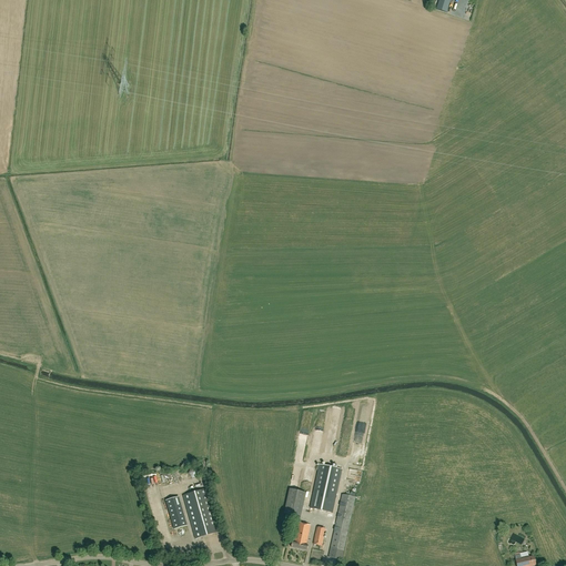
[(444,11),(446,0),(437,0),(435,8),(444,11)]
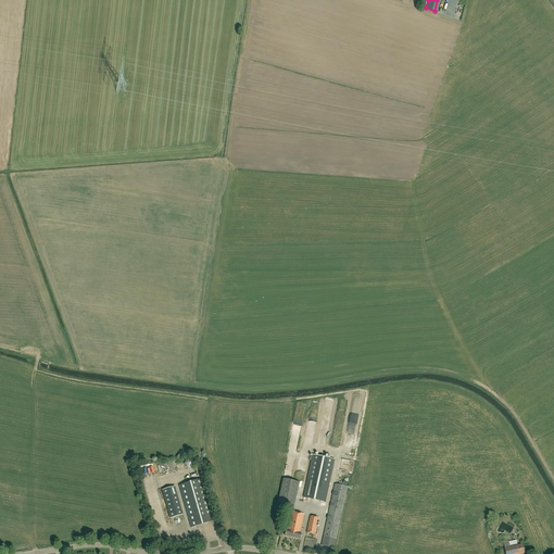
[(323,500),(332,458),(311,453),(301,495),(323,500)]
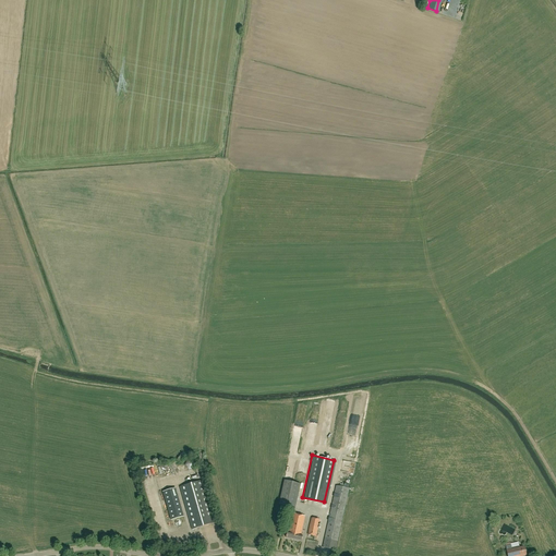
[(192,468),(194,462),(191,458),(185,458),(183,463),(186,468),(192,468)]
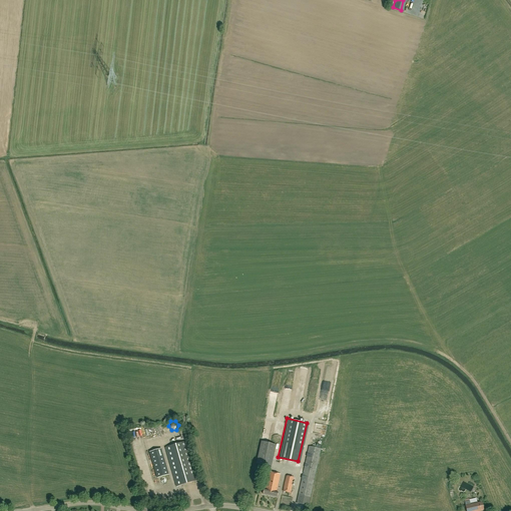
[(174,485),(195,479),(184,440),(163,446),(174,485)]
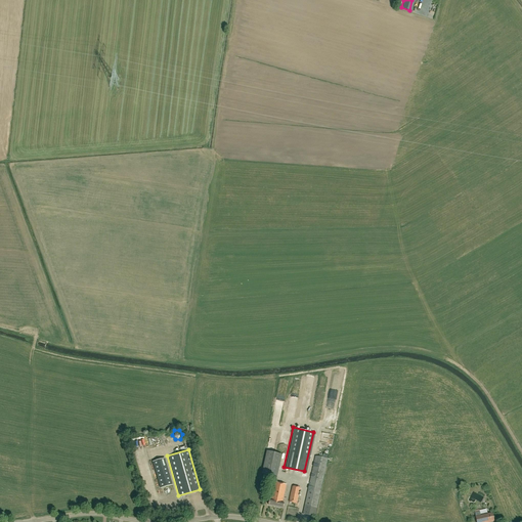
[(265,449),(260,472),(274,475),(279,453),(265,449)]
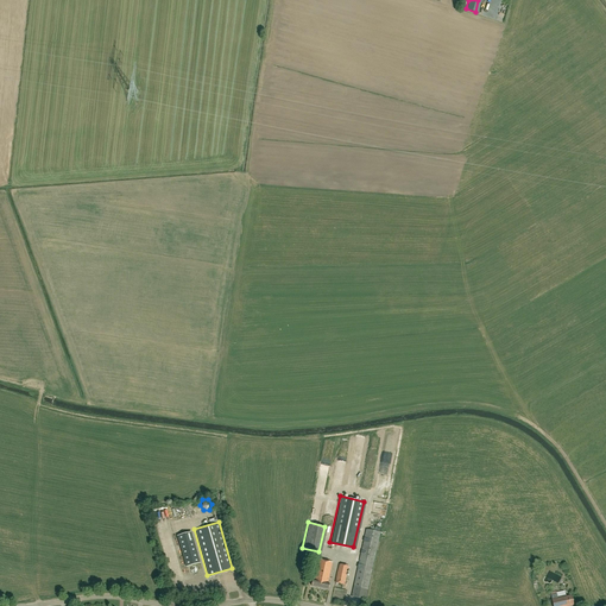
[(364,598),(378,531),(365,528),(349,595),(364,598)]
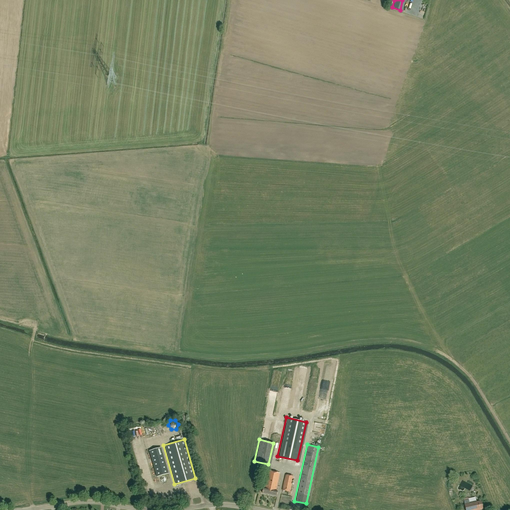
[(155,476),(167,472),(159,446),(147,450),(155,476)]
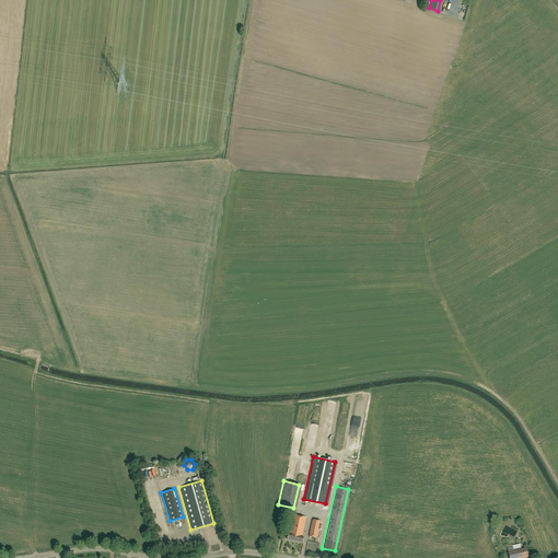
[(300,542),(301,536),(300,536),(304,516),(292,513),(288,531),(287,533),(285,538),(300,542)]
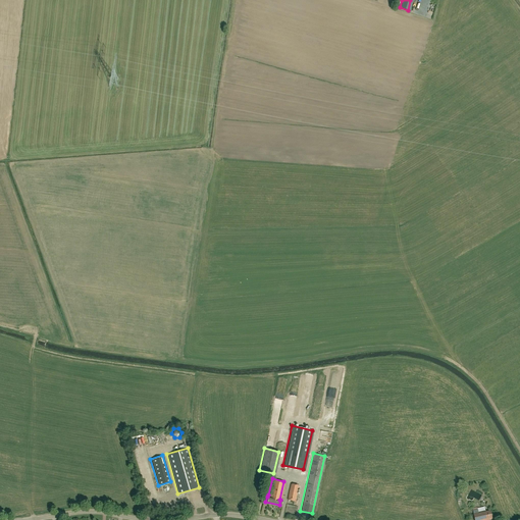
[(286,499),(294,500),(297,484),(289,482),(286,499)]
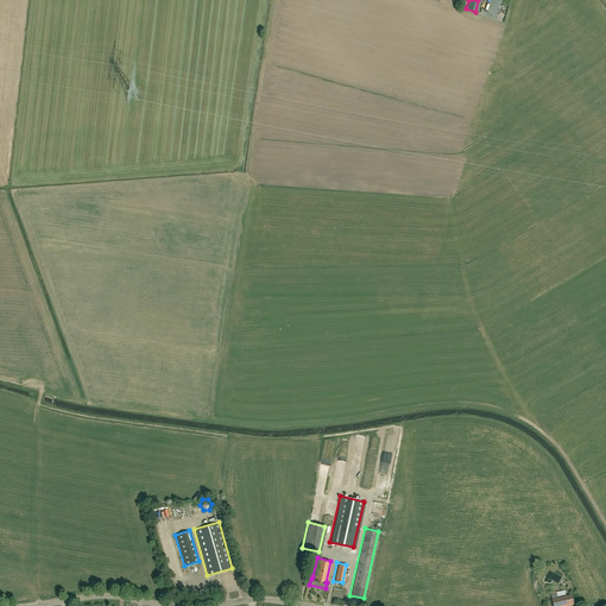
[(551,605),(557,605),(561,605),(572,603),(569,594),(563,595),(563,593),(555,595),(555,592),(549,593),(551,605)]
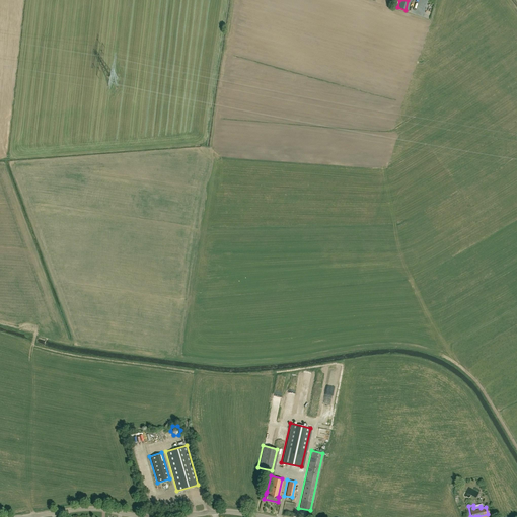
All buildings are outlined.
